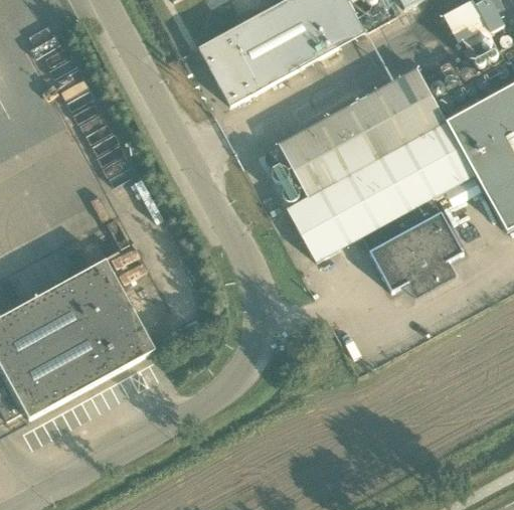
[(281,0),(240,22),(196,46),(229,105),(336,47),(310,0),(281,0)]
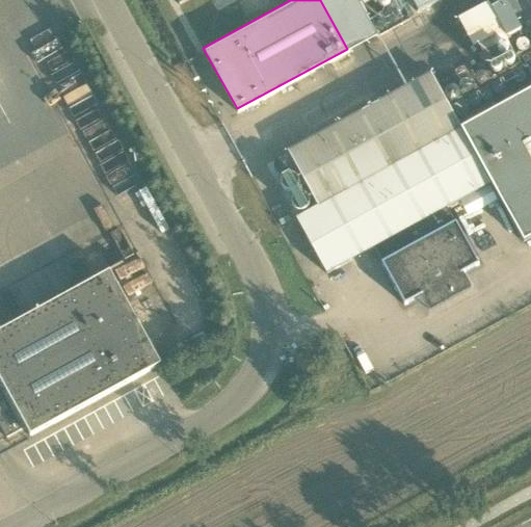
[(483,0),(456,15),(458,18),(471,44),(477,41),(501,28),(504,33),(520,26),(512,11),(507,0),(497,0),(490,3),(489,2),(488,0),(483,0)]
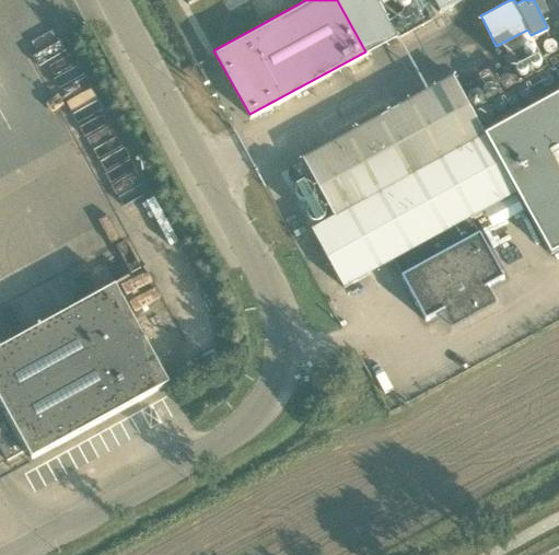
[(480,122),(453,71),(301,155),(334,212),(334,214),(485,130),(480,122)]
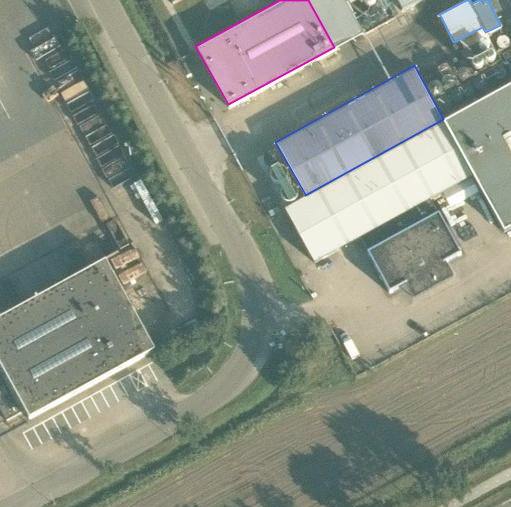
[(459,250),(429,196),(472,174),(501,230),(510,224),(510,80),(476,99),(473,93),(439,111),(443,119),(305,195),(305,194),(284,207),(298,232),(297,237),(301,238),(313,259),(358,234),(366,248),(365,249),(388,289),(403,281),(412,297),(453,274),(444,259),(459,250)]
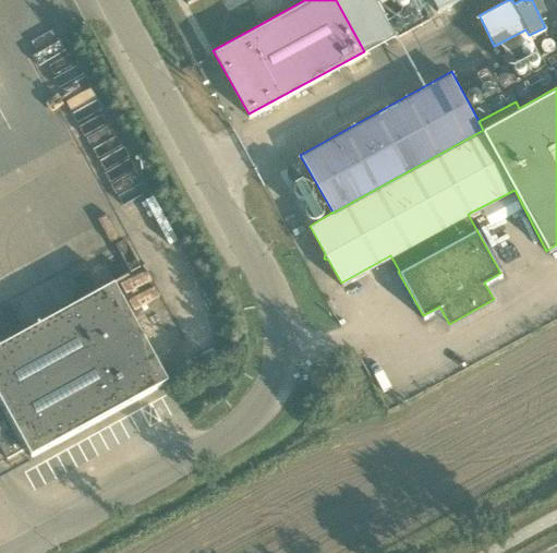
[(0,444),(7,455),(22,446),(28,448),(28,449),(31,454),(168,377),(114,279),(0,341),(0,444)]
